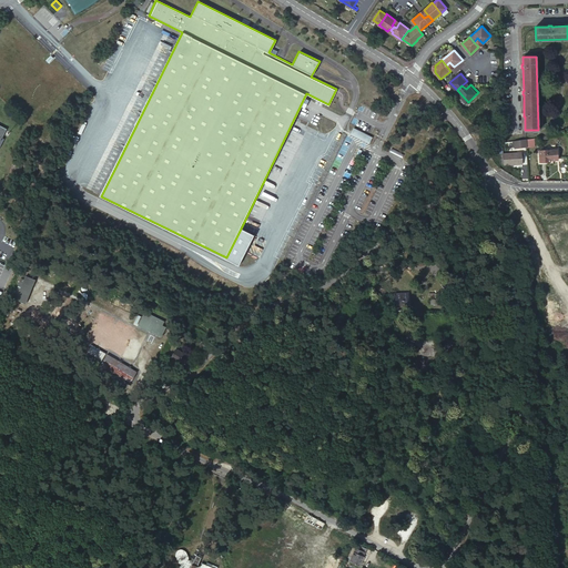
[(354,128),(351,134),(369,144),(373,138),(354,128)]
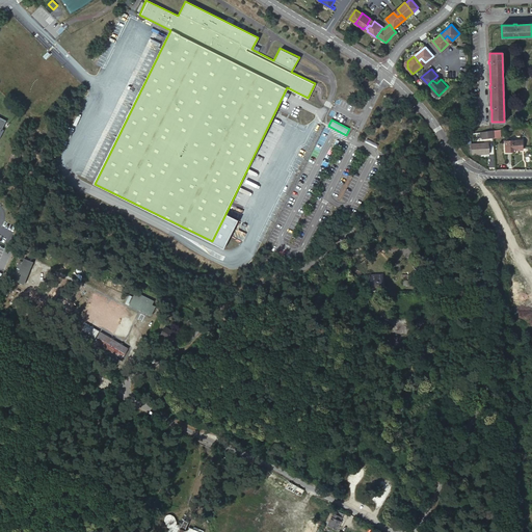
[(471,143),(472,154),(489,154),(489,142),(471,143)]
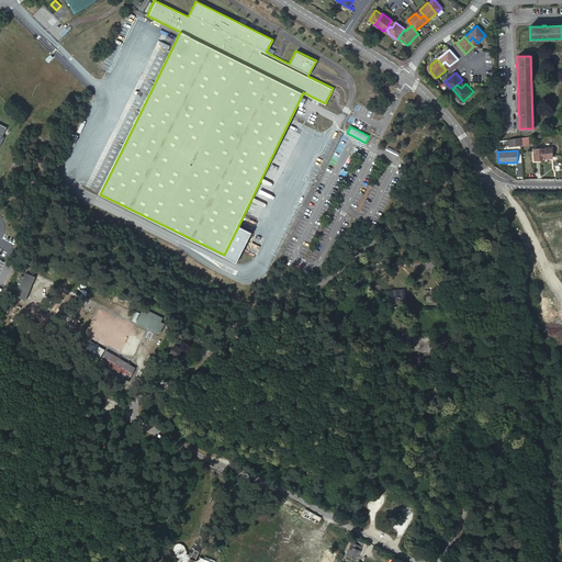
[(552,166),(552,155),(534,156),(535,168),(544,167),(544,166),(552,166)]
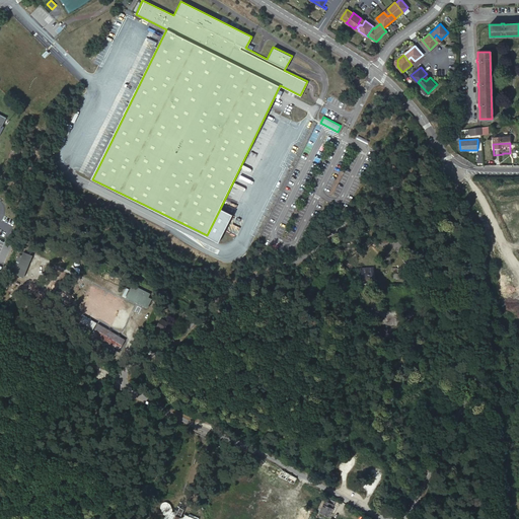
[(15,274),(23,277),(31,254),(24,251),(22,254),(19,253),(14,267),(17,269),(15,274)]
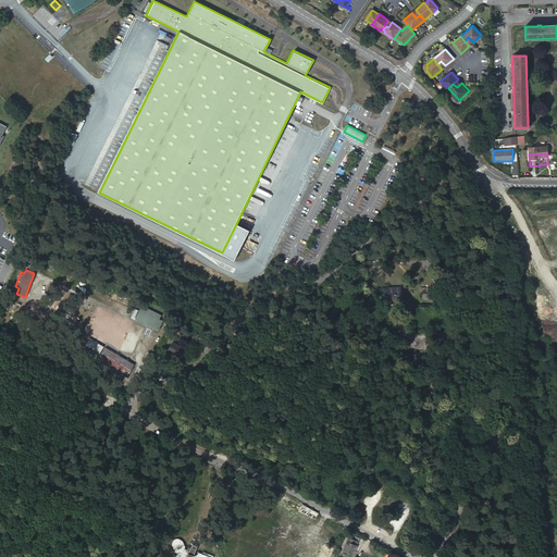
[(368,279),(373,289),(379,288),(372,276),(368,279)]
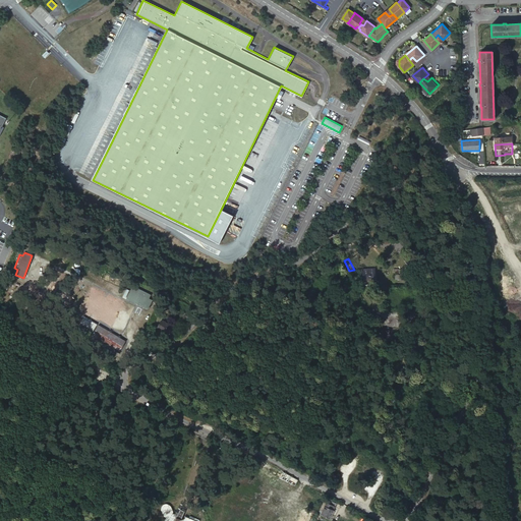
[(362,279),(373,279),(372,271),(374,271),(373,269),(372,269),(372,266),(362,267),(362,279)]
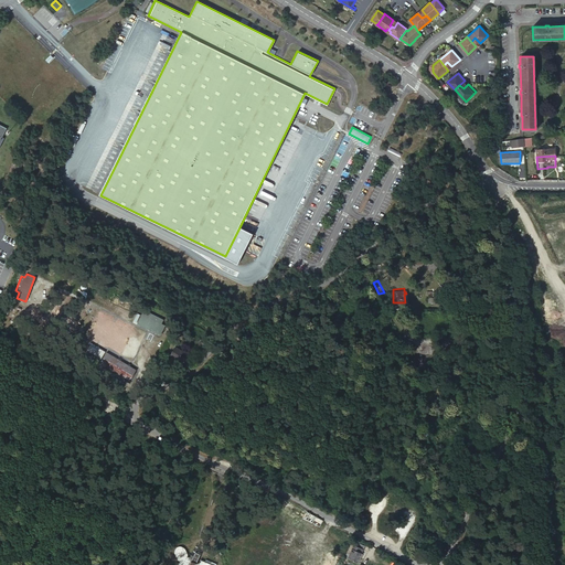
[(85,304),(134,323),(137,315),(89,295),(85,304)]
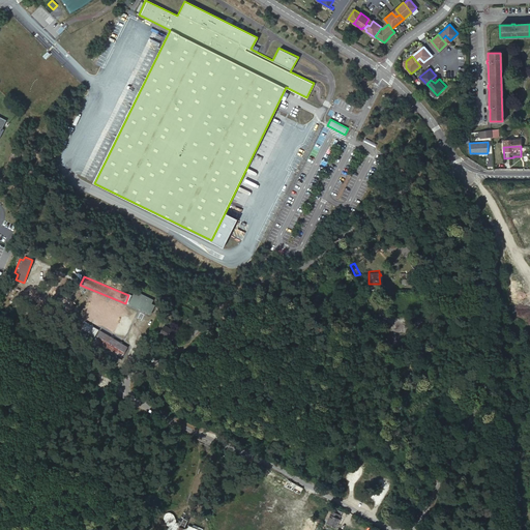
[(135,290),(131,297),(153,307),(156,300),(135,290)]
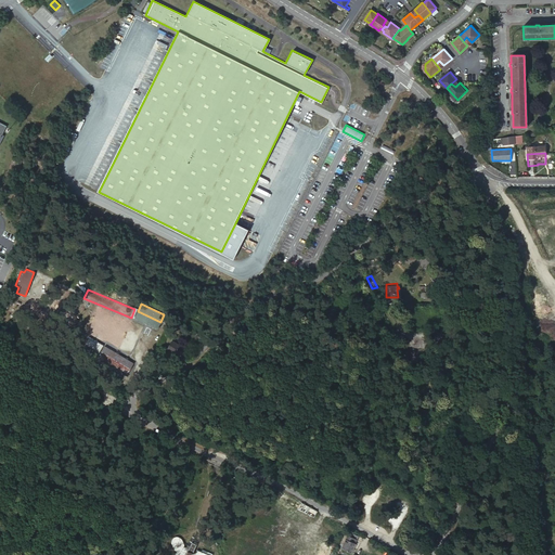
[(171,340),(167,349),(175,353),(173,356),(179,358),(182,352),(178,350),(180,346),(171,340)]
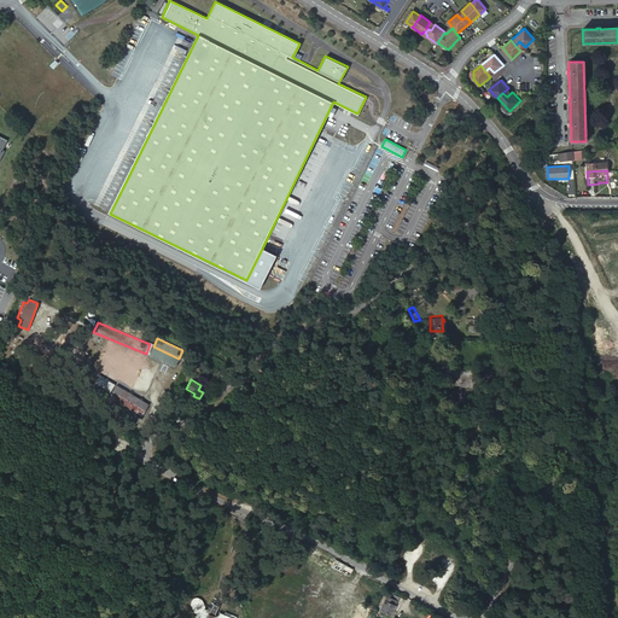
[(116,385),(109,382),(103,390),(110,395),(116,385)]
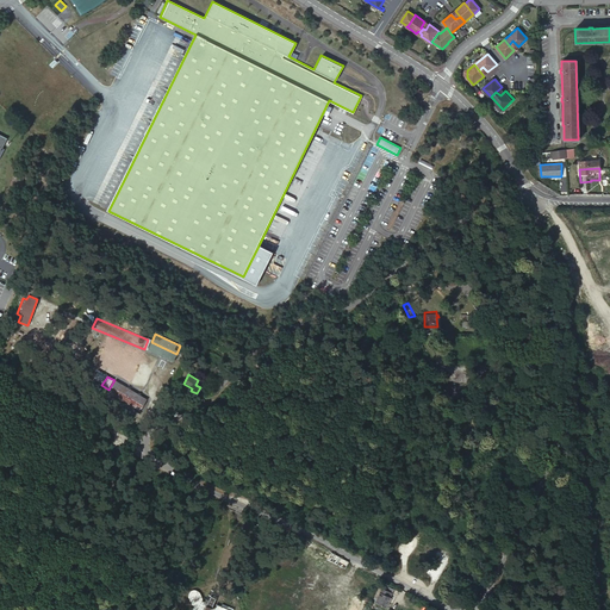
[(148,399),(116,380),(109,392),(141,411),(148,399)]
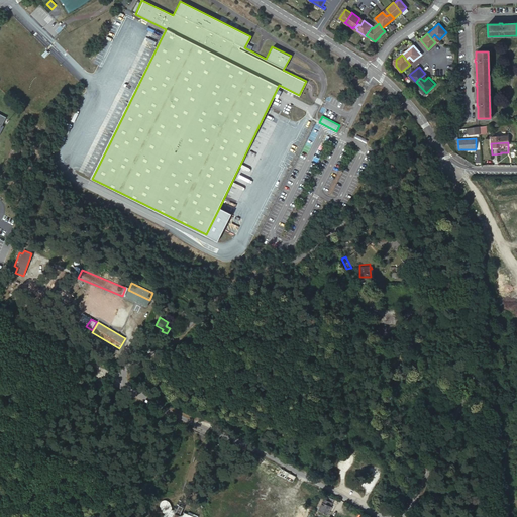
[(438,329),(437,325),(433,325),(430,325),(422,325),(420,330),(423,331),(425,328),(430,328),(431,339),(438,339),(438,335),(441,335),(440,328),(438,329)]
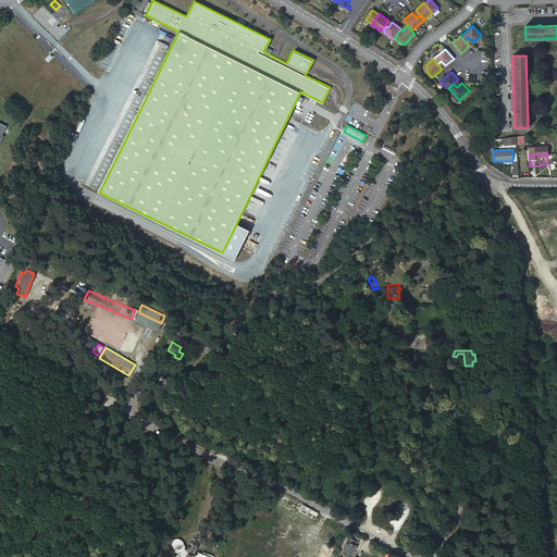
[(145,373),(143,379),(150,383),(152,378),(145,373)]
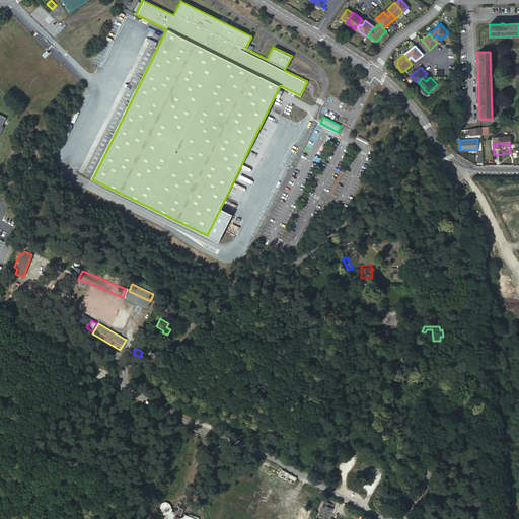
[(458,356),(446,357),(446,363),(448,363),(448,368),(458,368),(458,356)]
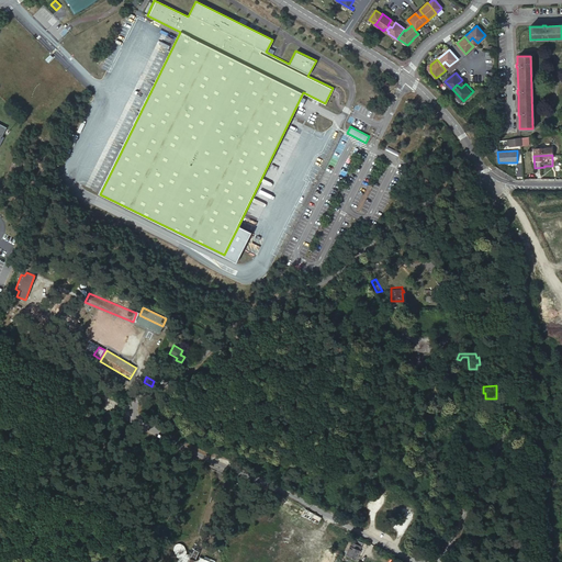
[(213,561),(214,561),(202,555),(201,558),(199,557),(198,561),(194,560),(197,555),(199,551),(193,549),(190,555),(189,558),(184,555),(186,554),(186,553),(186,552),(186,551),(186,550),(184,549),(184,548),(183,547),(182,546),(181,546),(181,544),(180,544),(179,544),(178,544),(177,544),(176,544),(176,546),(175,546),(175,547),(173,547),(173,548),(173,549),(173,550),(173,551),(173,552),(173,553),(173,554),(175,554),(175,555),(176,557),(177,558),(178,558),(178,559),(176,561),(213,561)]
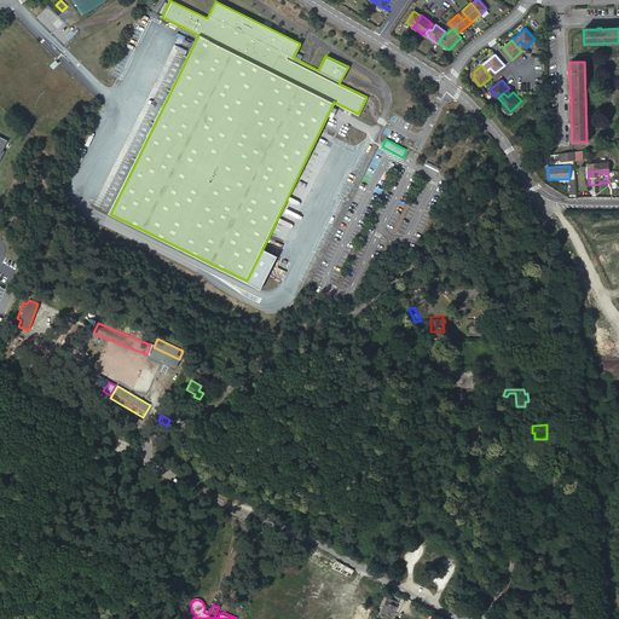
[(387,605),(383,613),(394,618),(398,609),(400,602),(395,600),(393,602),(389,600),(387,605)]
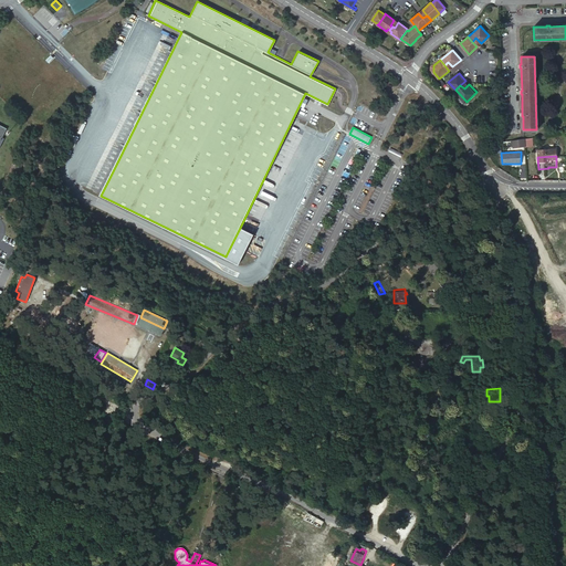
[(335,565),(339,557),(327,553),(322,565),(335,565)]
